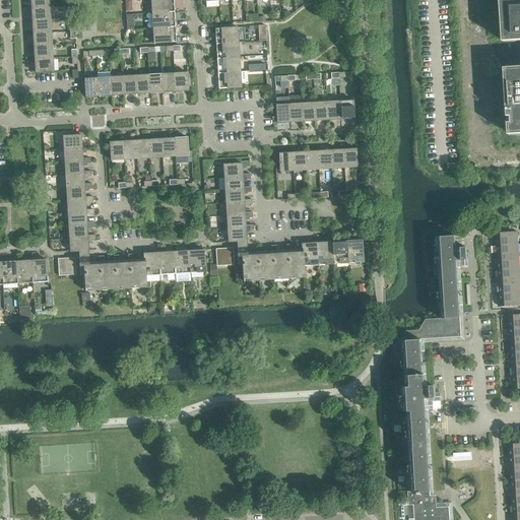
[(30,0),(31,8),(49,7),(49,0),(30,0)]
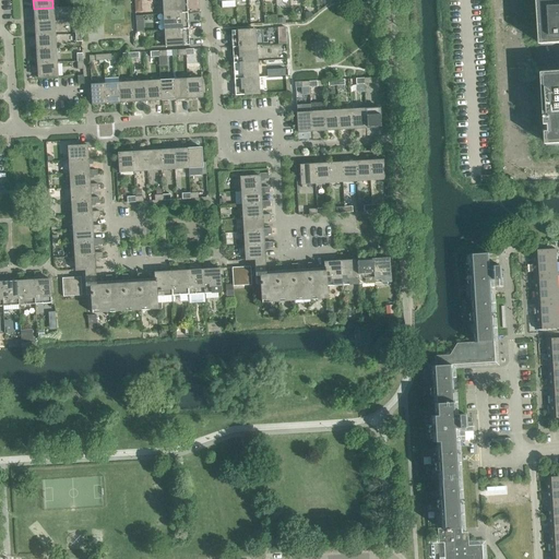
[(162,0),(163,14),(187,13),(186,0),(162,0)]
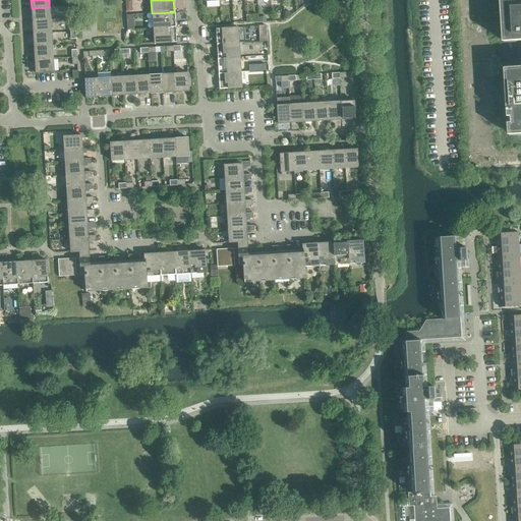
[(520,0),(500,0),(503,40),(502,40),(502,44),(520,42),(520,64),(503,65),(508,136),(520,135),(520,0)]
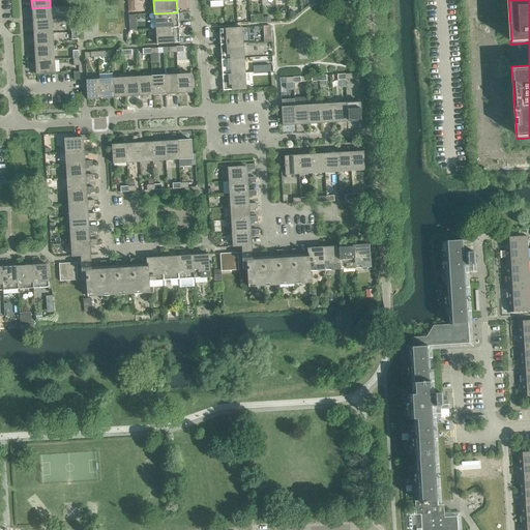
[(32,8),(32,22),(51,21),(50,7),(32,8)]
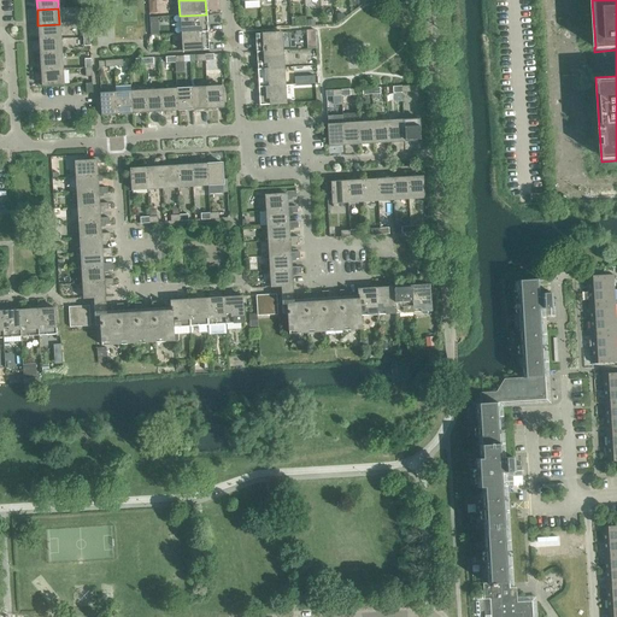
[(180,16),(181,34),(207,31),(206,15),(180,16)]
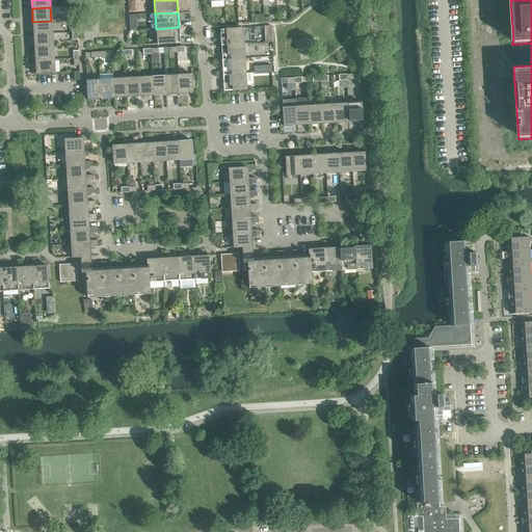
[(32,22),(33,34),(52,33),(51,21),(32,22)]
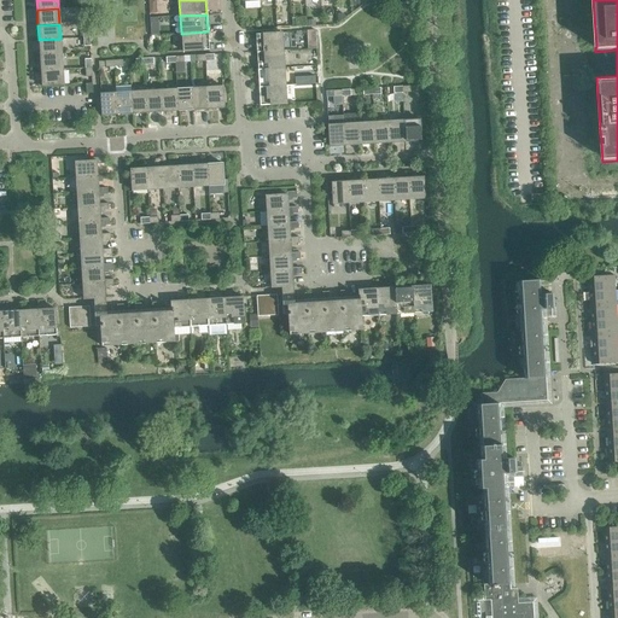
[(315,30),(307,31),(308,50),(316,50),(315,30)]
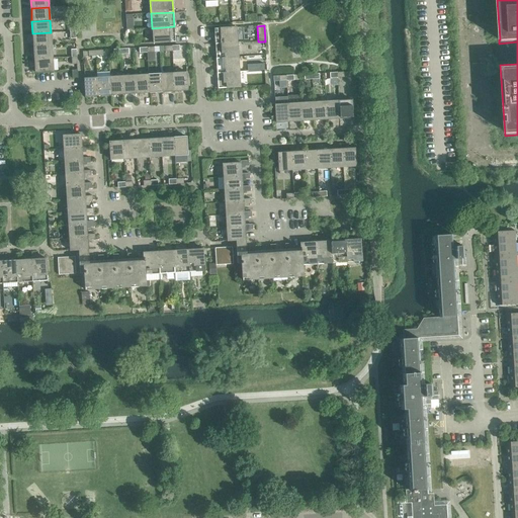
[(174,26),(152,28),(153,44),(175,41),(174,26)]
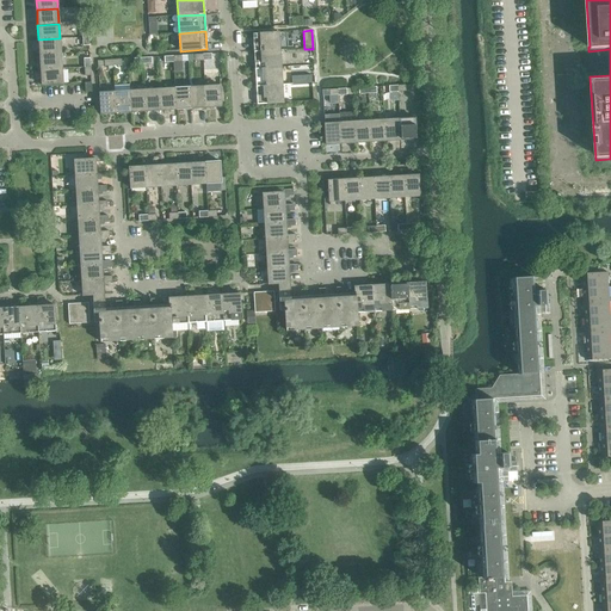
[(252,34),(253,51),(279,50),(278,32),(252,34)]
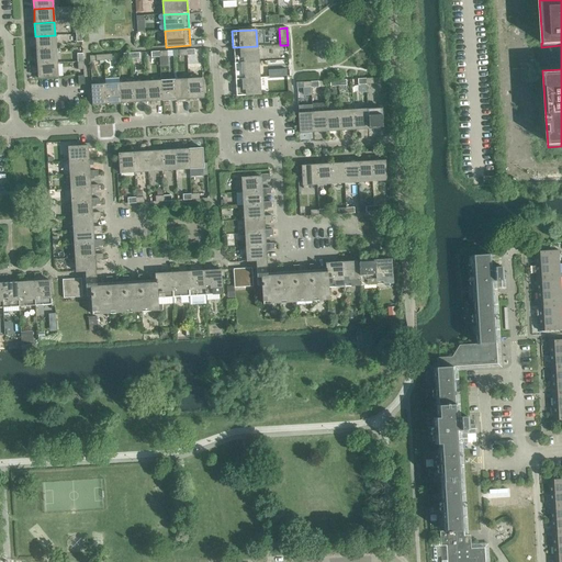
[(35,36),(36,51),(56,49),(55,35),(35,36)]
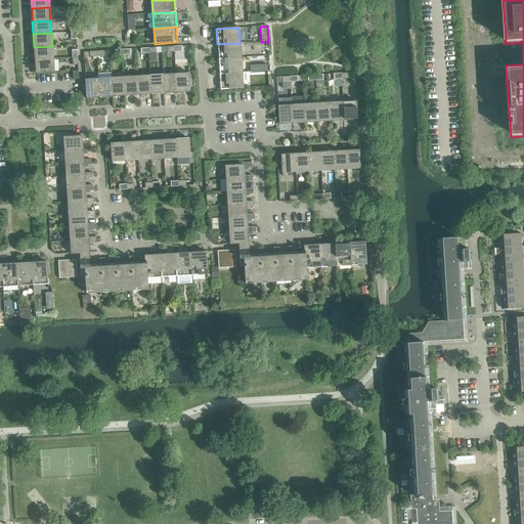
[(217,44),(218,59),(241,57),(239,43),(217,44)]
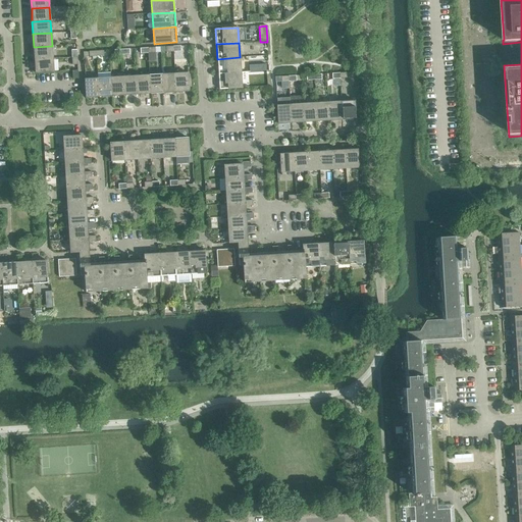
[(34,47),(35,60),(53,58),(52,46),(34,47)]
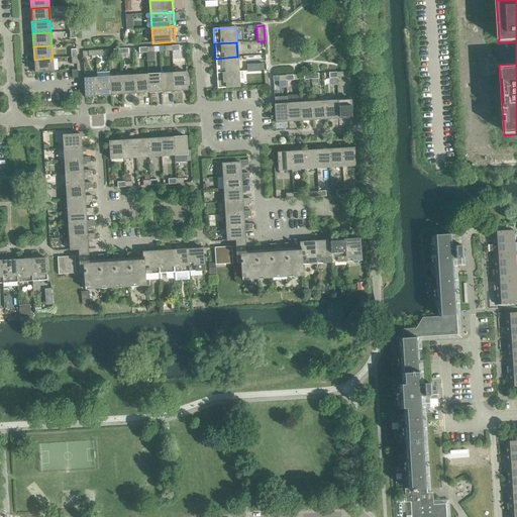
[(215,59),(216,74),(238,72),(237,57),(215,59)]
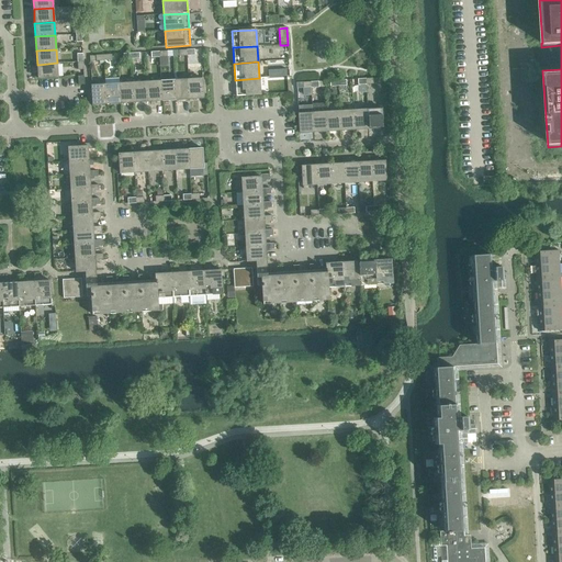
[(57,63),(37,65),(37,78),(57,77),(57,63)]
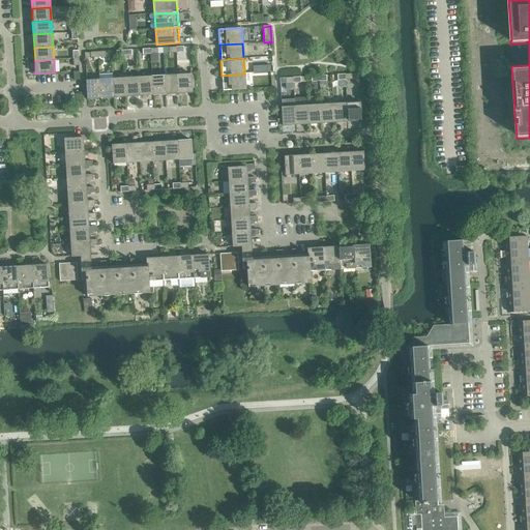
[(244,74),(222,76),(223,91),(245,89),(244,74)]
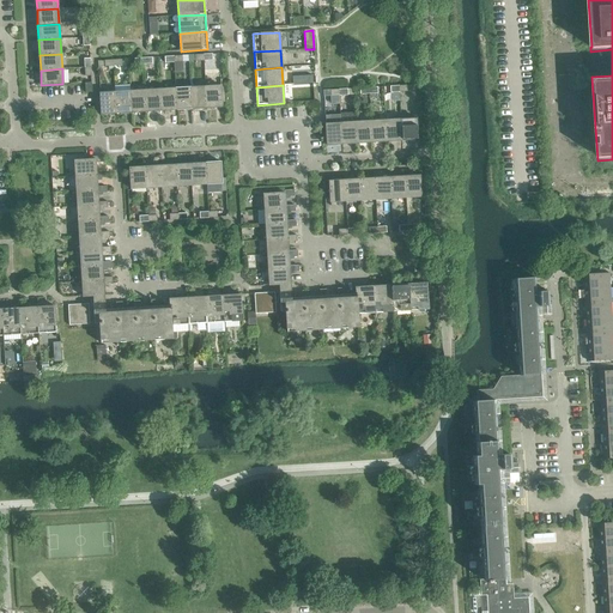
[(205,86),(190,87),(192,109),(206,108),(205,86)]
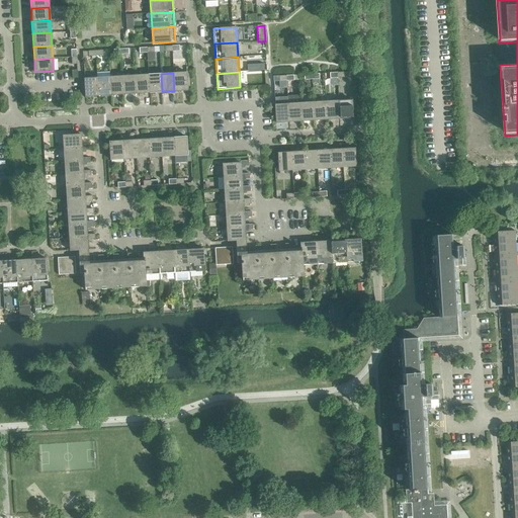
[(186,73),(173,73),(174,91),(187,90),(186,73)]
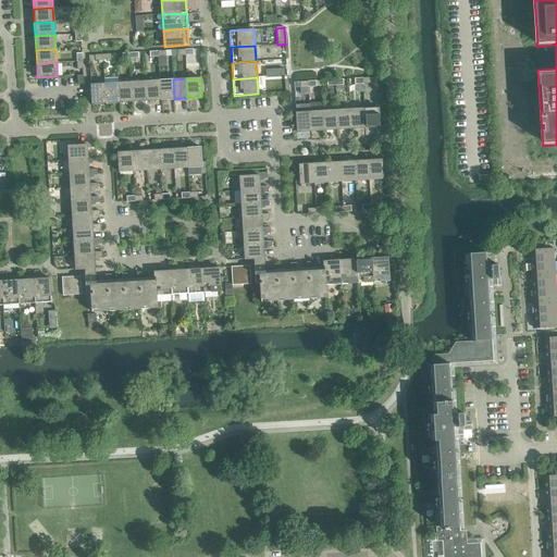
[(173,79),(159,81),(160,100),(174,99),(173,79)]
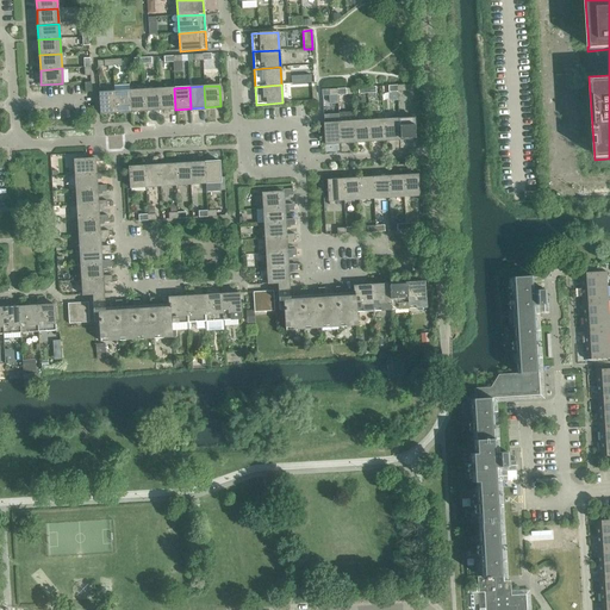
[(174,88),(159,89),(160,110),(175,110),(174,88)]
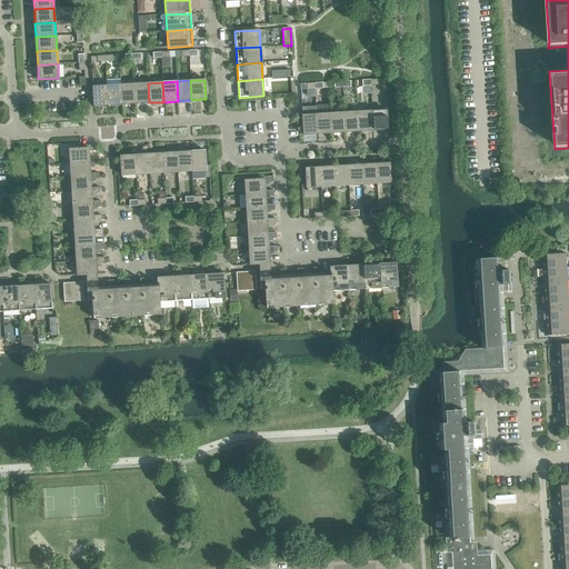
[(135,83),(120,85),(121,105),(136,103),(135,83)]
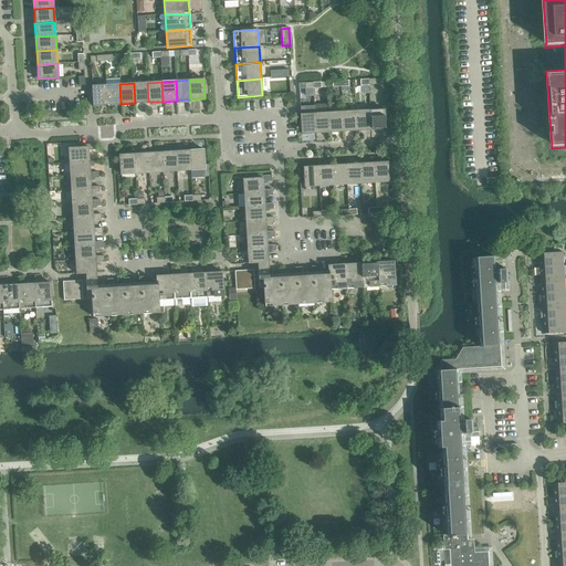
[(147,83),(134,83),(135,103),(148,102),(147,83)]
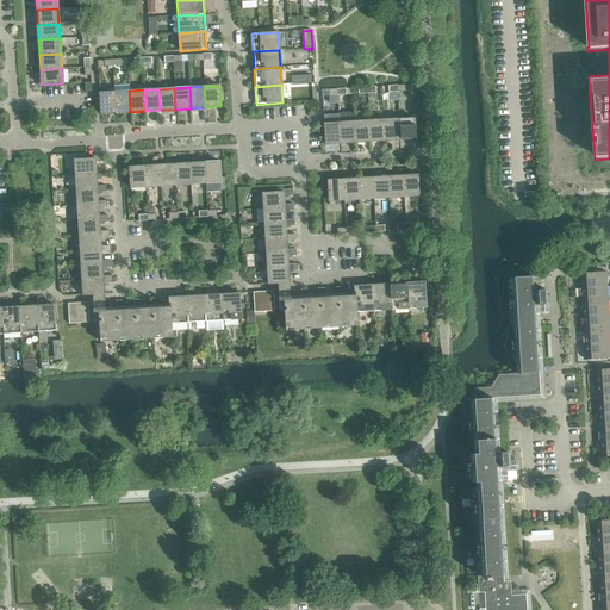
[(129,91),(114,92),(116,113),(130,112),(129,91)]
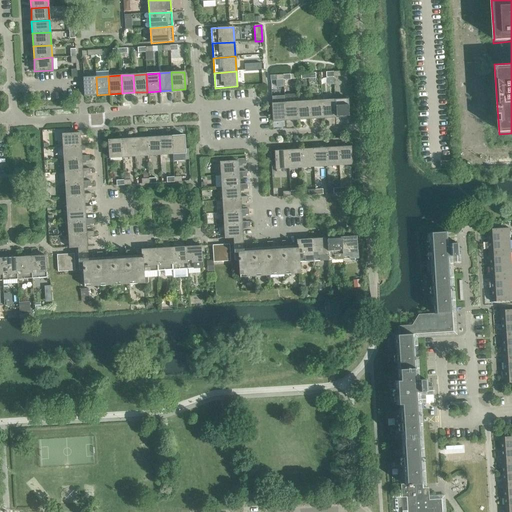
[(97,95),(96,77),(83,78),(84,96),(97,95)]
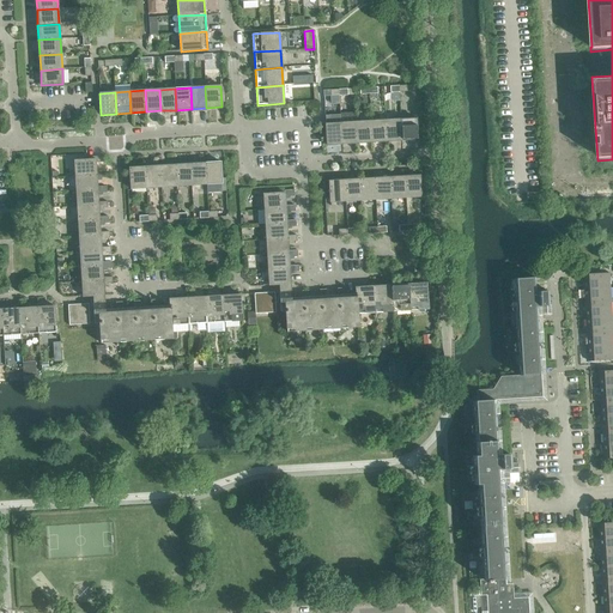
[(416,119),(400,120),(402,140),(418,140),(416,119)]
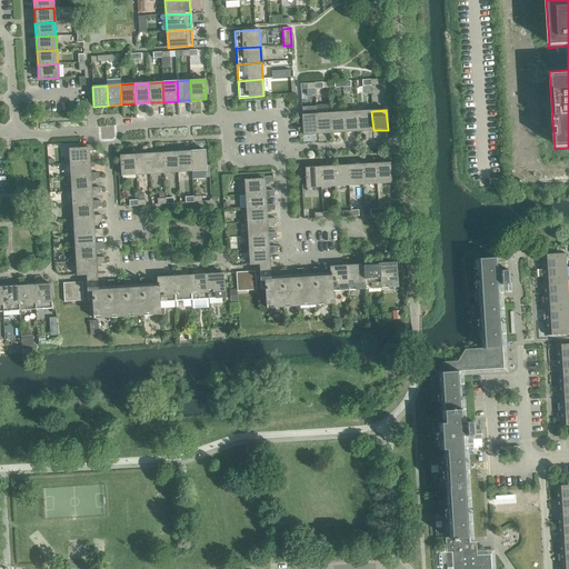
[(358,111),(343,112),(345,132),(359,131),(358,111)]
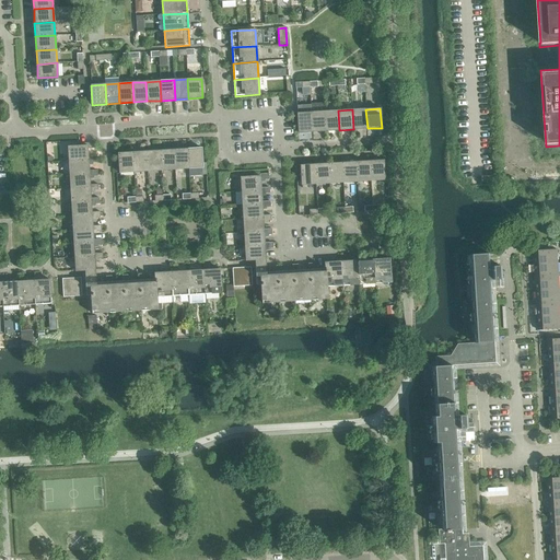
[(365,109),(352,109),(353,129),(368,128),(365,109)]
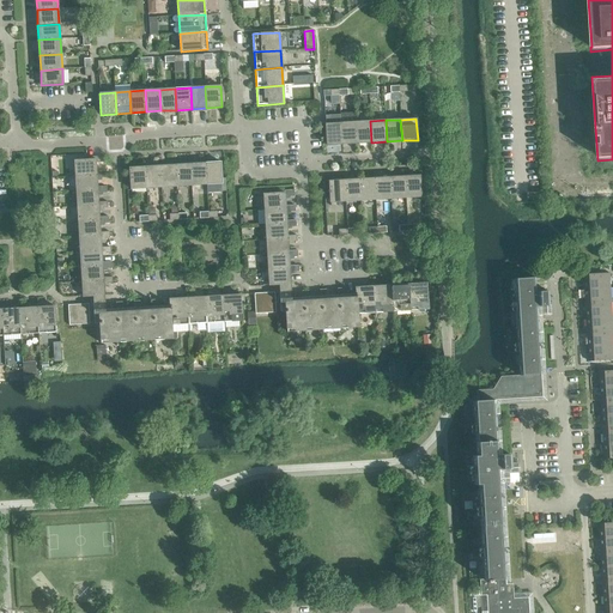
[(370,121),(356,122),(357,144),(371,143),(370,121)]
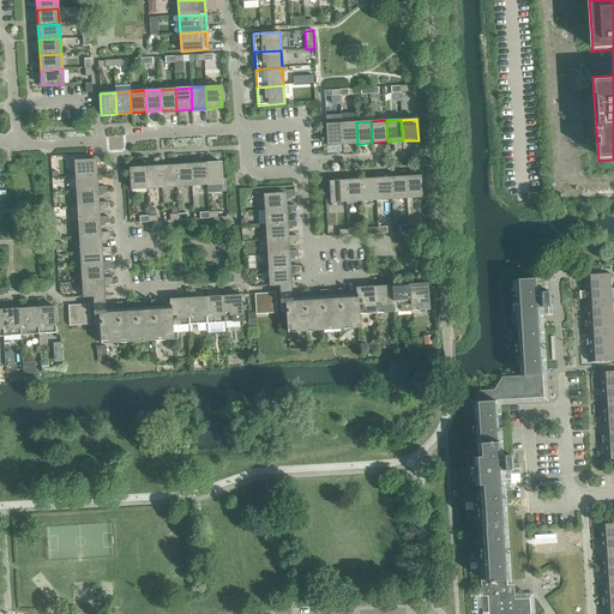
[(356,122),(341,124),(342,145),(357,144),(356,122)]
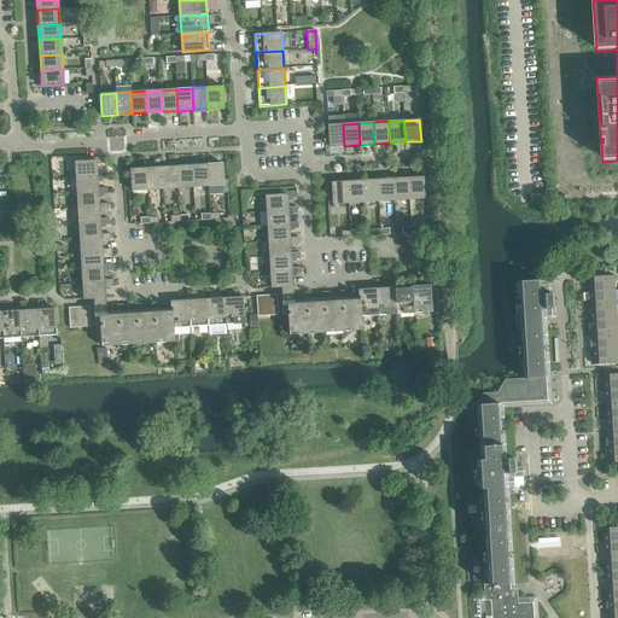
[(344,146),(343,124),(327,126),(328,146),(344,146)]
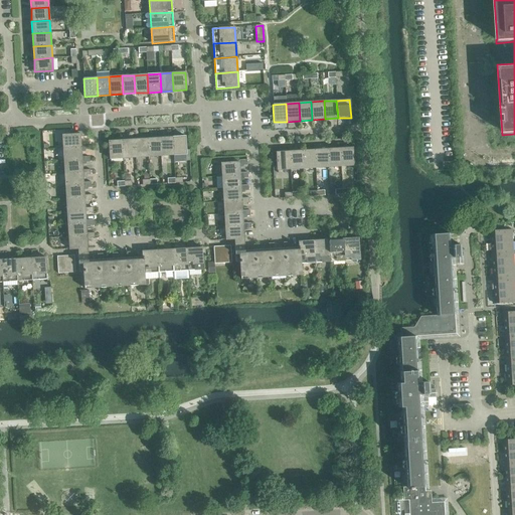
[(62,135),(62,148),(80,147),(80,145),(80,137),(88,136),(88,131),(79,132),(79,134),(62,135)]
